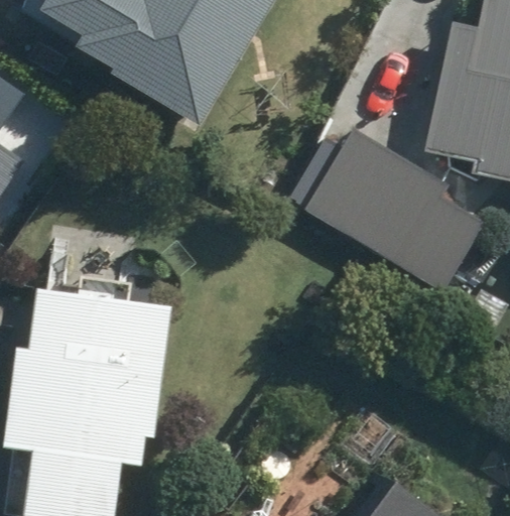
[(199,127),(276,0),(44,0),(40,7),(81,32),(71,48),(199,127)]
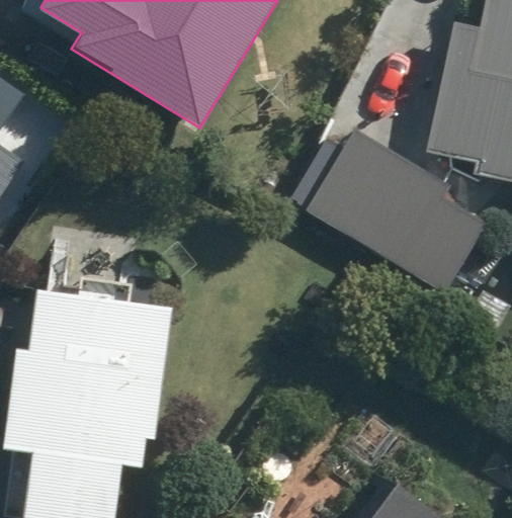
[(511,0),(488,0),(482,30),(458,25),(432,152),(483,162),(480,174),(511,180),(511,0)]
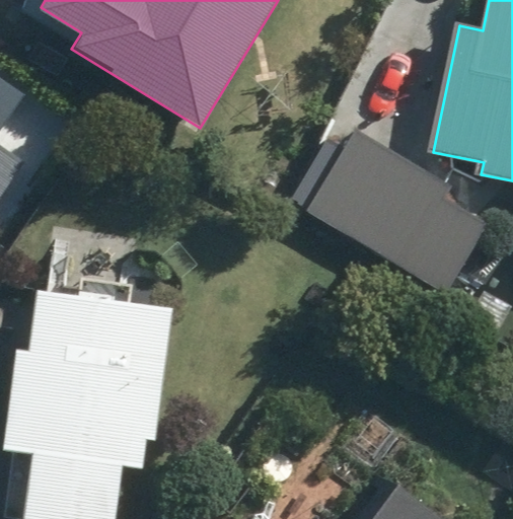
[(490,227),(444,201),(452,188),(358,133),(310,215),(449,296),(490,227)]
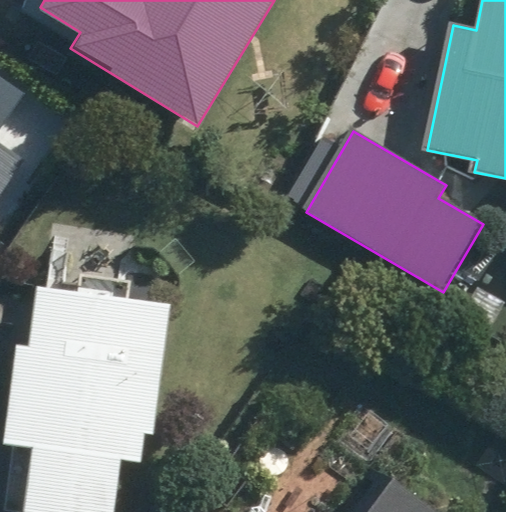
[(0,137),(0,206),(32,160),(0,137)]
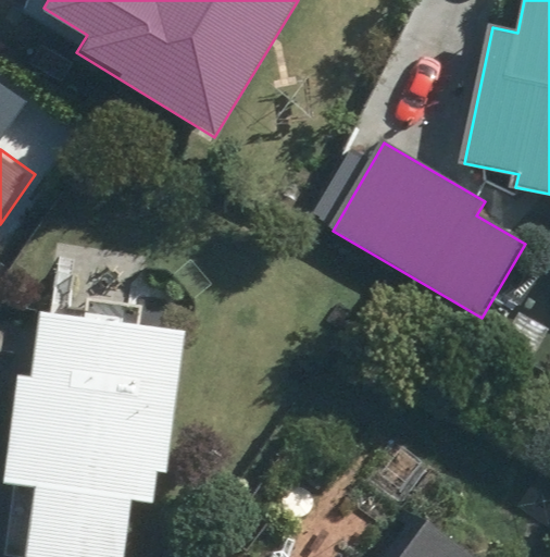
[(166,475),(186,331),(36,310),(27,375),(17,374),(2,481),(36,485),(26,556),(120,556),(128,499),(152,503),(155,474),(166,475)]
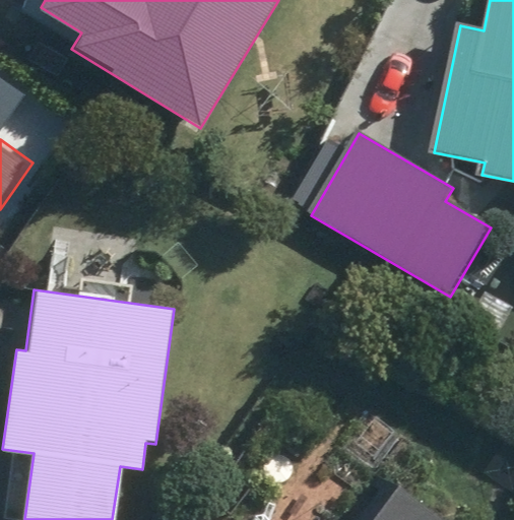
[(363,519),(442,519),(390,482),(363,519)]
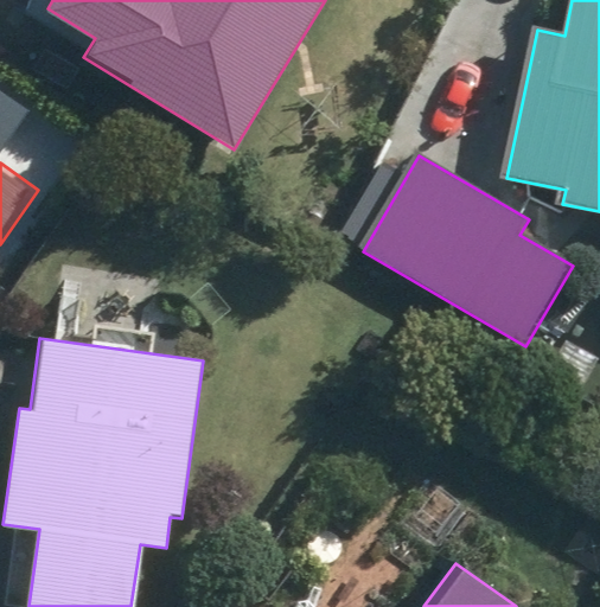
All buildings are outlined.
